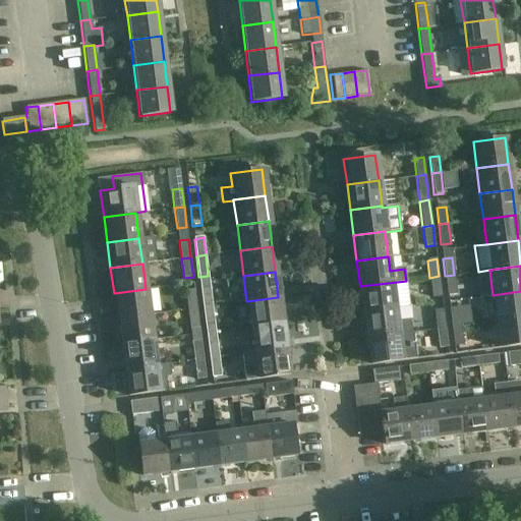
[(454,275),(445,276),(448,296),(456,294),(454,275)]
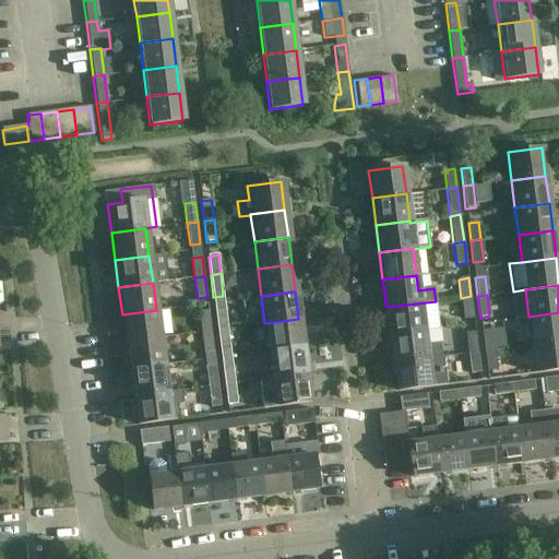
[(474,319),(471,296),(461,298),(464,320),(474,319)]
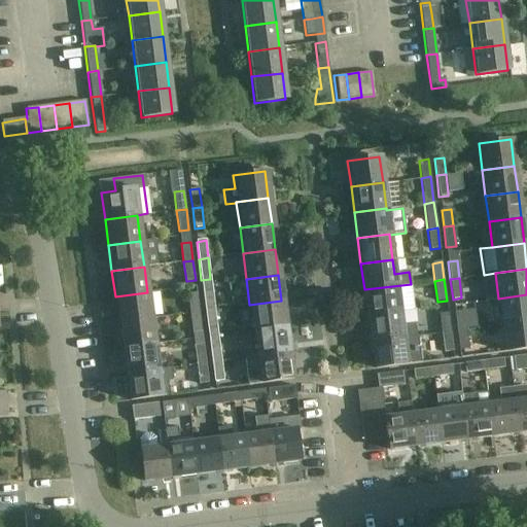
[(411,284),(364,289),(367,315),(399,311),(399,312),(414,311),(411,284)]
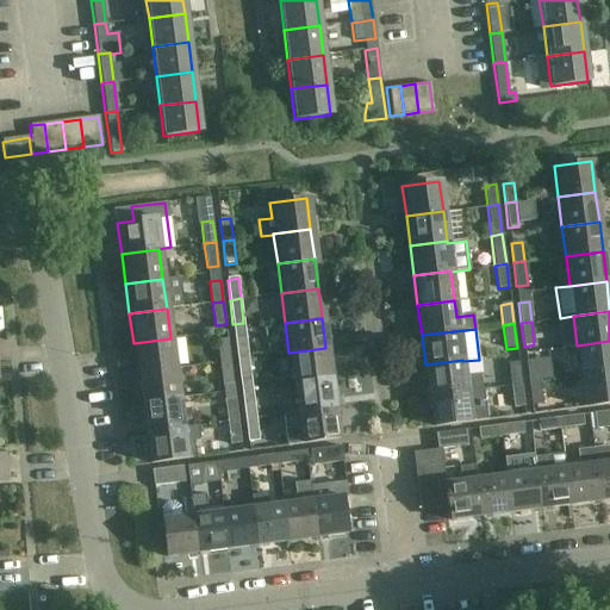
[(235,338),(237,359),(249,358),(247,337),(235,338)]
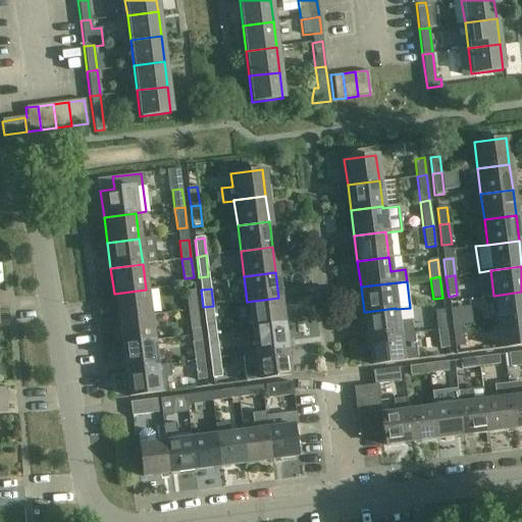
[(117,319),(149,314),(146,290),(114,294),(117,319)]
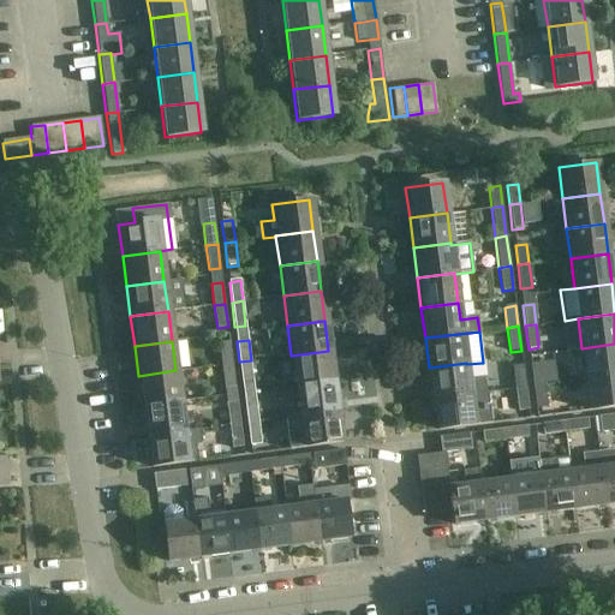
[(219,344),(221,364),(232,363),(230,342),(219,344)]
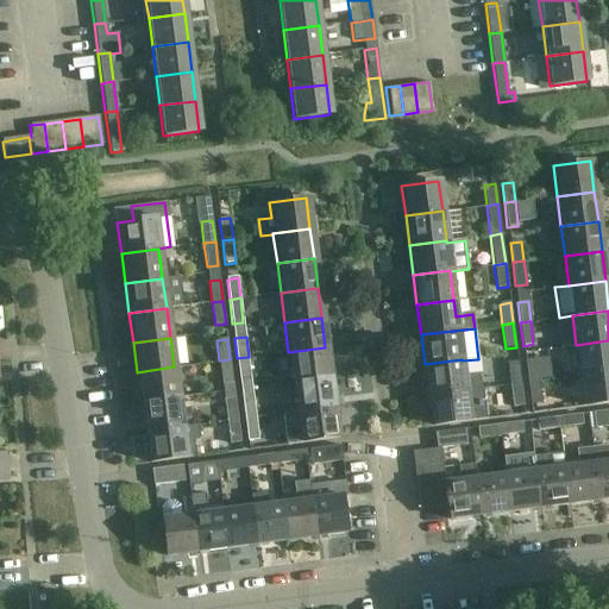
[(608,340),(576,345),(579,375),(608,370),(608,340)]
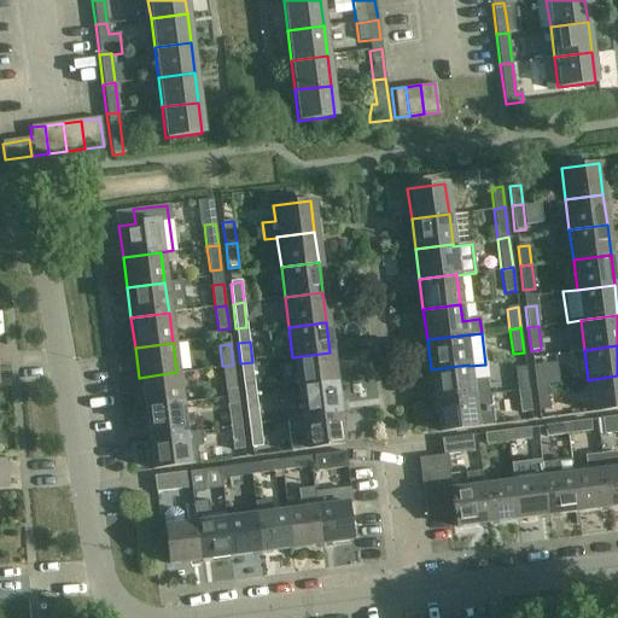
[(334,383),(330,353),(292,357),(297,388),(334,383)]
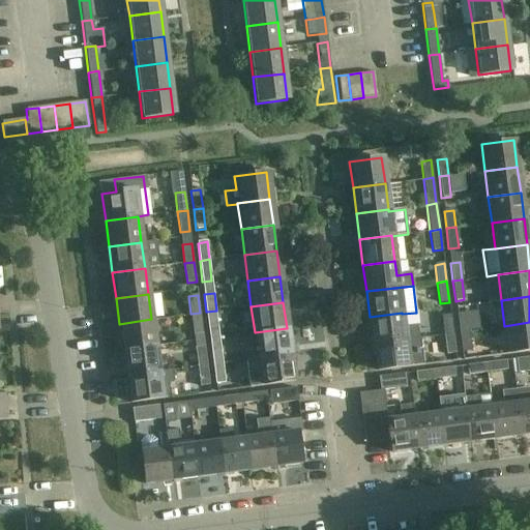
[(218,332),(216,311),(206,312),(209,333),(218,332)]
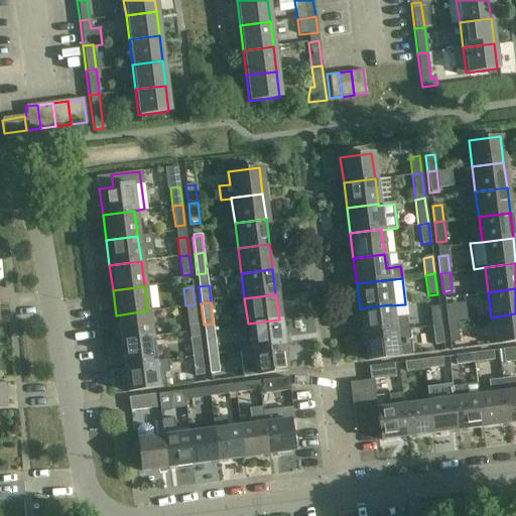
[(195,304),(185,305),(188,327),(198,326),(195,304)]
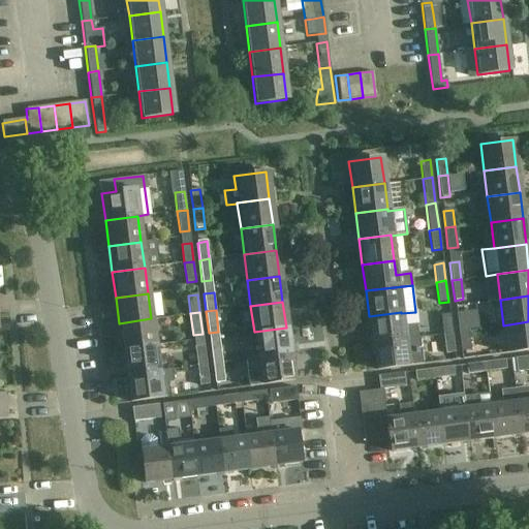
[(369,316),(372,342),(418,337),(417,325),(403,328),(401,313),(401,312),(369,316)]
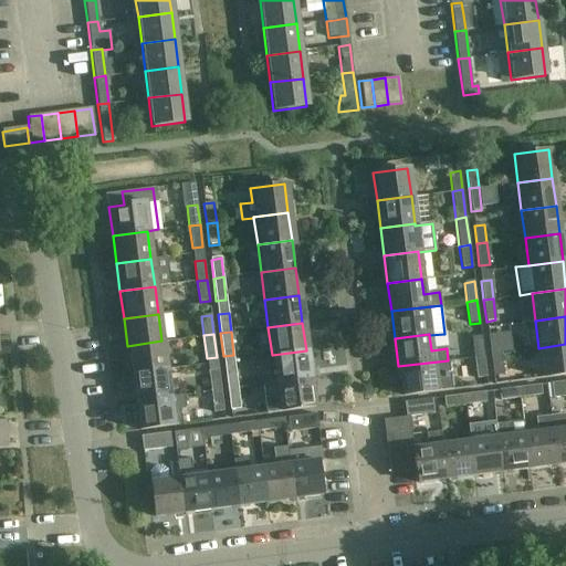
[(488,336),(491,355),(501,354),(499,335),(488,336)]
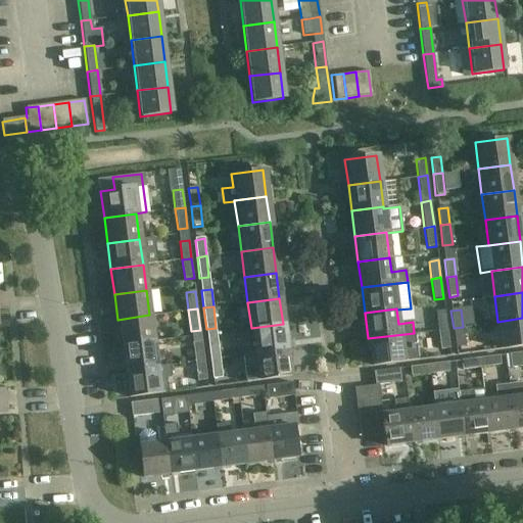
[(435,313),(437,330),(446,328),(444,311),(435,313)]
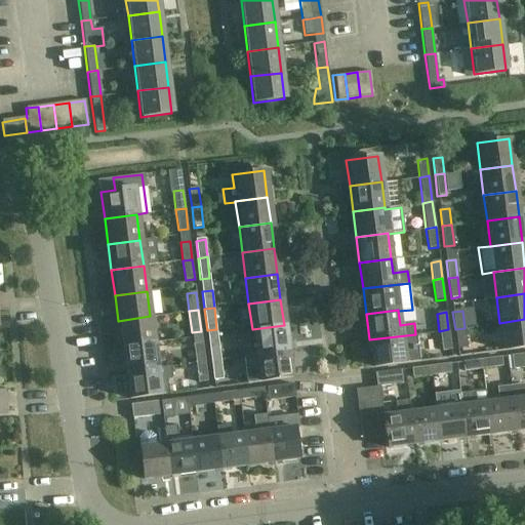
[(121,346),(153,341),(150,316),(118,321),(121,346)]
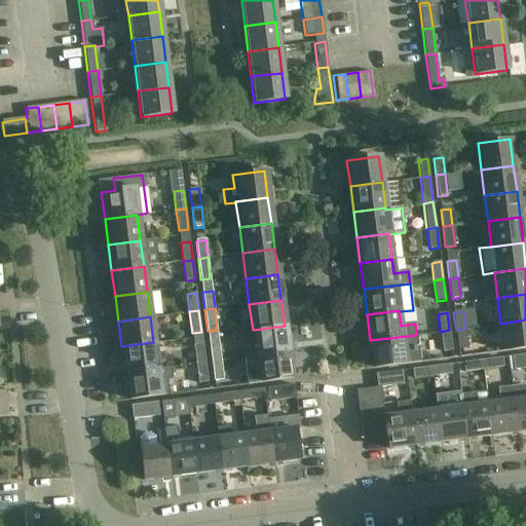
[(525,320),(500,324),(504,349),(525,346),(525,320)]
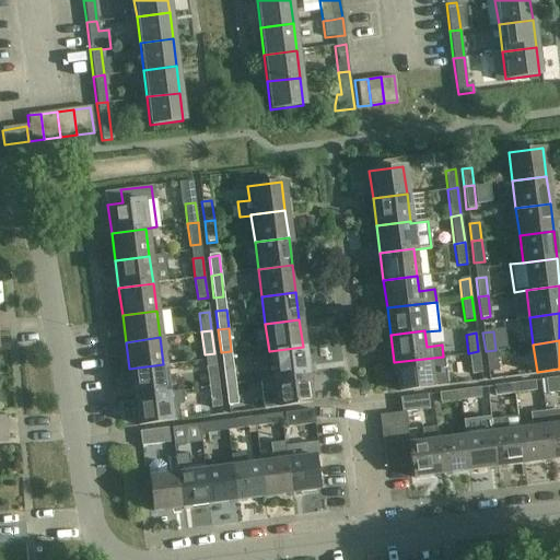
[(306,373),(303,347),(269,351),(272,377),(306,373)]
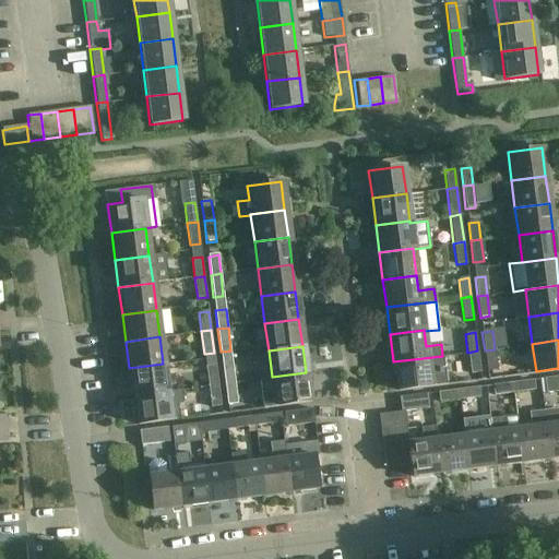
[(495,349),(485,351),(487,372),(498,370),(495,349)]
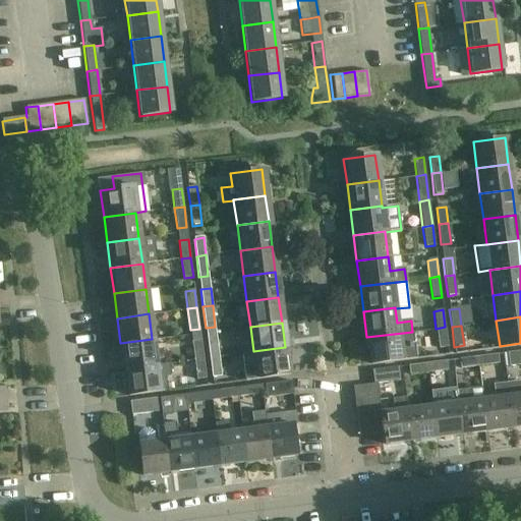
[(445,327),(436,329),(439,349),(448,348),(445,327)]
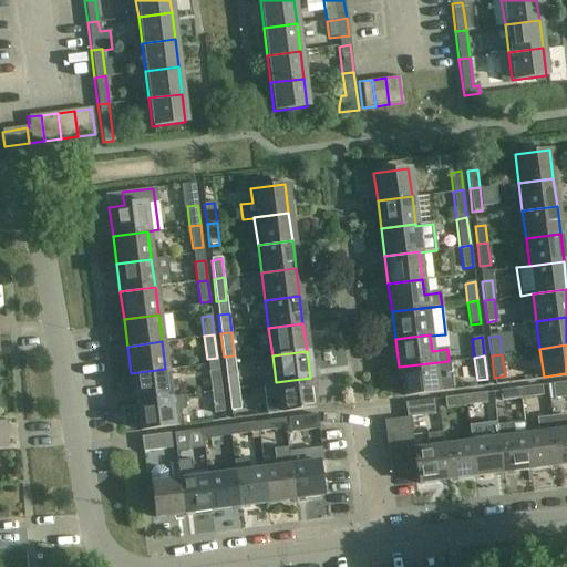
[(449,361),(399,367),(402,395),(436,391),(453,390),(449,361)]
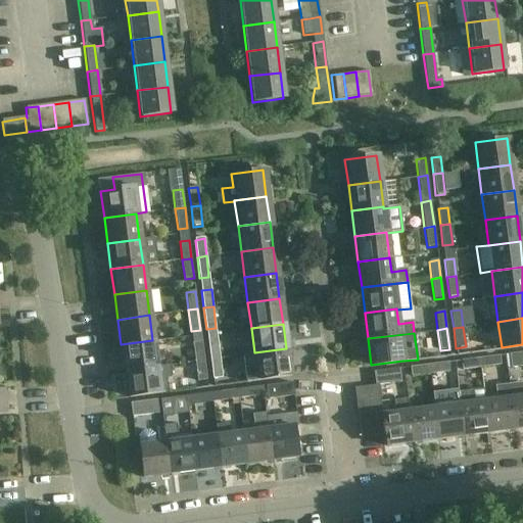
[(156,366),(152,340),(121,344),(124,370),(156,366)]
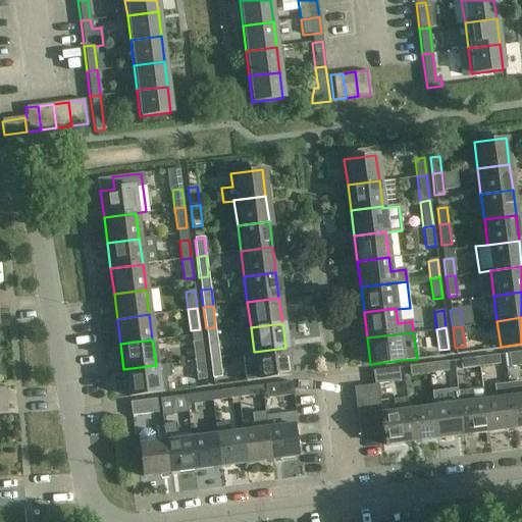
[(210,360),(219,359),(217,341),(207,341),(210,360)]
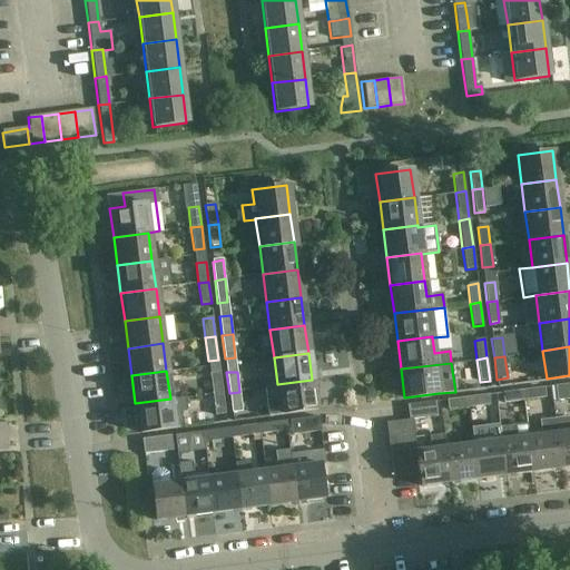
[(210,374),(209,374),(212,393),(223,392),(219,373),(210,374)]
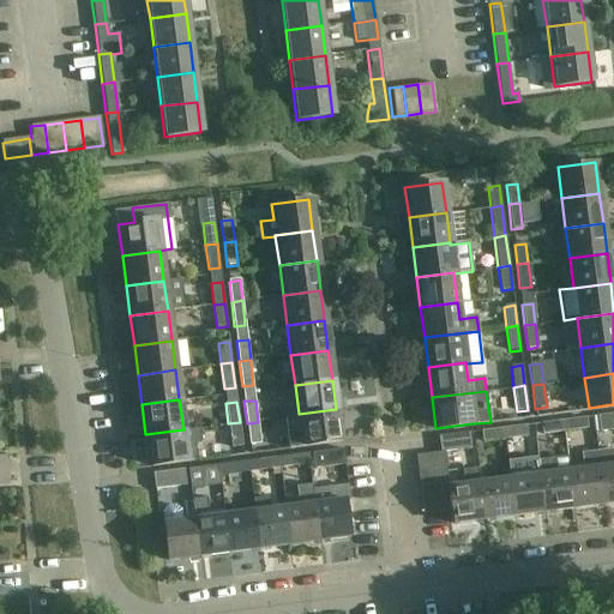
[(339,440),(336,409),(299,414),(299,416),(286,417),(289,446),(302,445),(339,440)]
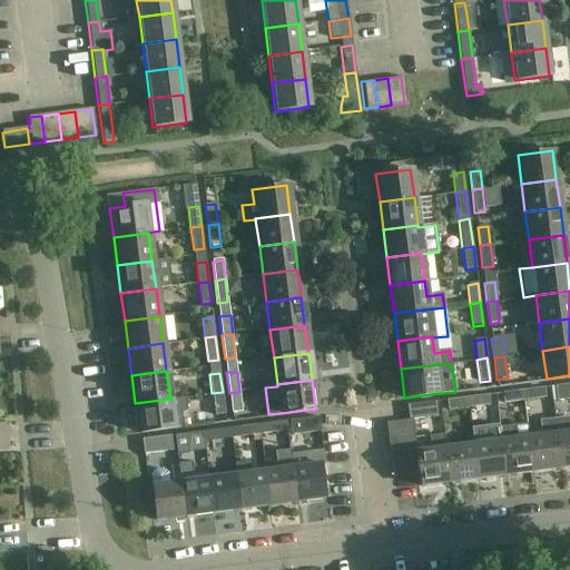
[(569,384),(556,386),(557,402),(569,400),(569,384)]
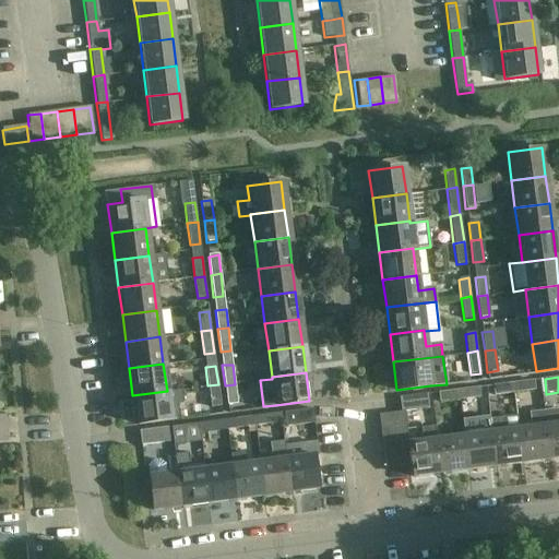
[(512,384),(513,394),(535,391),(534,381),(512,384)]
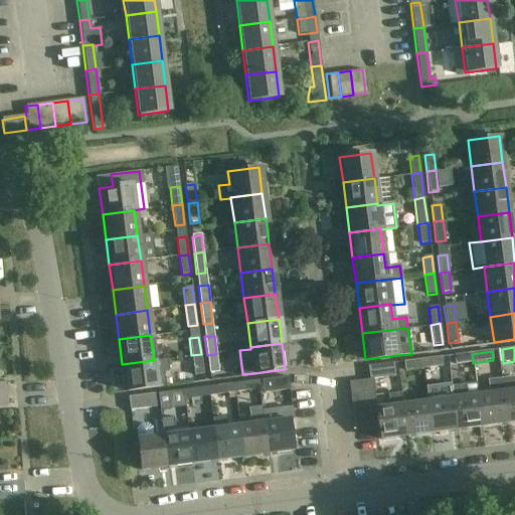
[(203,374),(201,354),(191,355),(194,375),(203,374)]
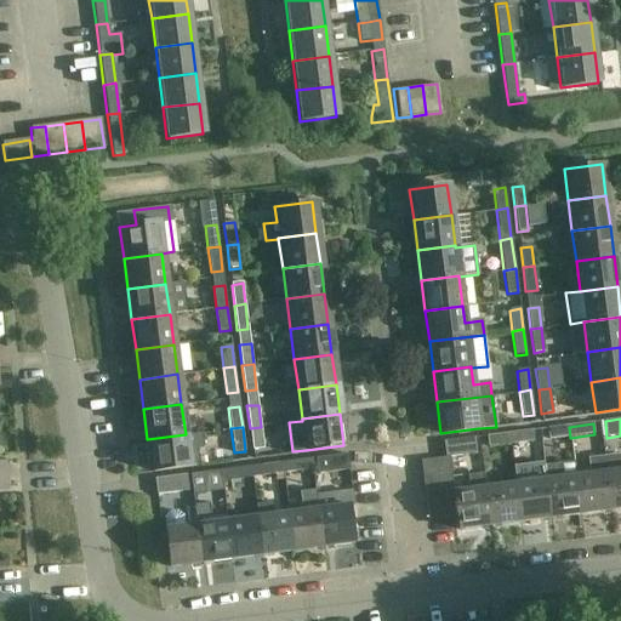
[(263,450),(261,427),(250,428),(252,451),(263,450)]
